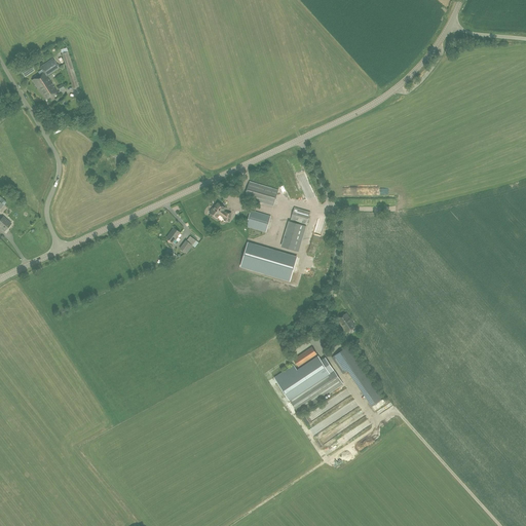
[(68,51),(67,48),(61,50),(62,53),(73,88),(79,86),(68,51)]
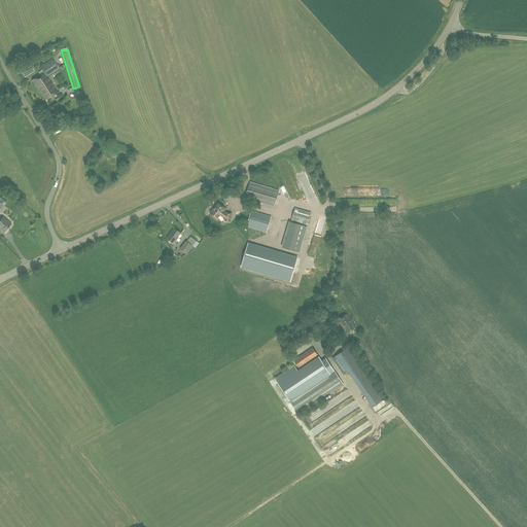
[(58,93),(46,75),(59,67),(54,59),(41,68),(42,70),(38,72),(40,75),(32,80),(37,89),(38,89),(45,100),(58,93)]
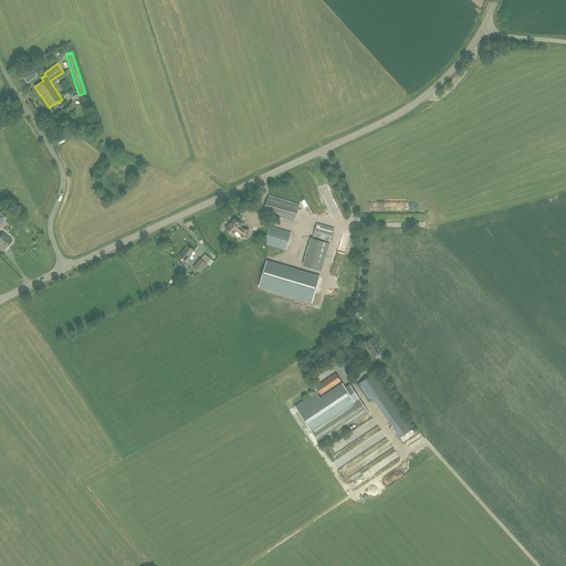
[(124,157),(128,167),(134,164),(128,155),(124,157)]
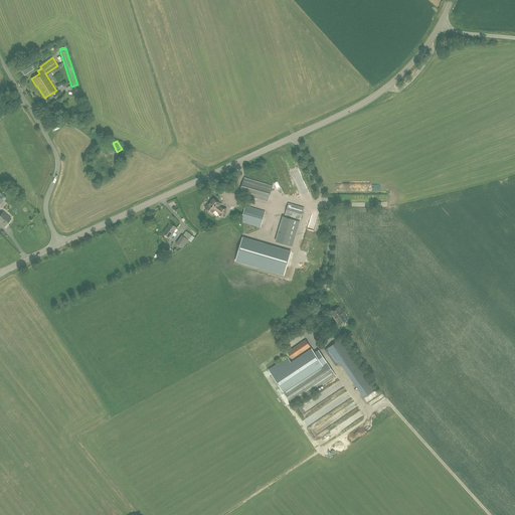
[(268,201),(273,186),(244,178),(239,193),(268,201)]
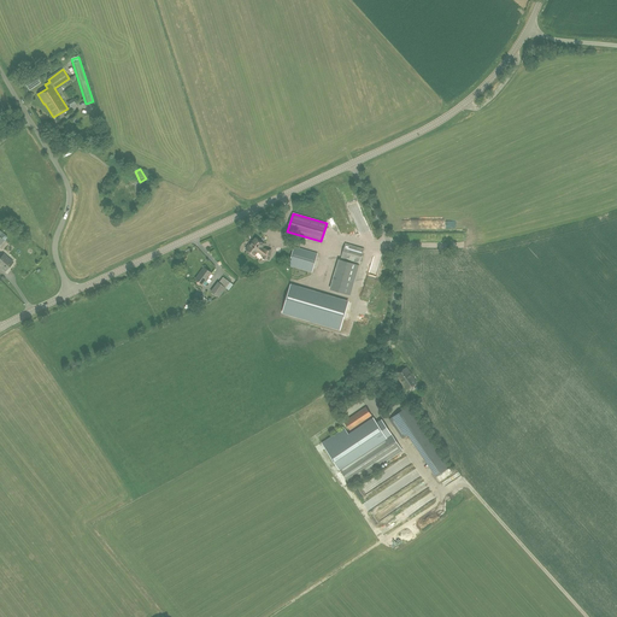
[(264,245),(256,238),(253,240),(246,250),(254,256),(258,252),(263,257),(263,258),(270,260),(271,250),(265,248),(263,246),(264,245)]
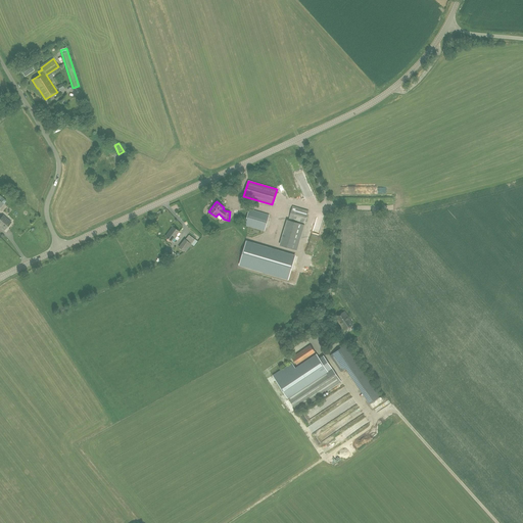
[(305,223),(308,211),(292,206),(289,219),(305,223)]
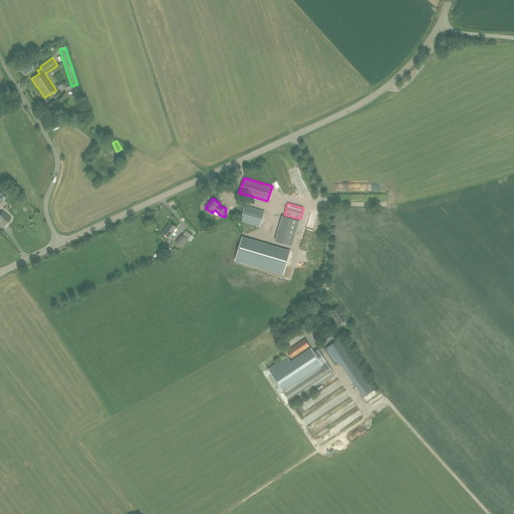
[(260,227),(264,211),(245,206),(241,221),(260,227)]
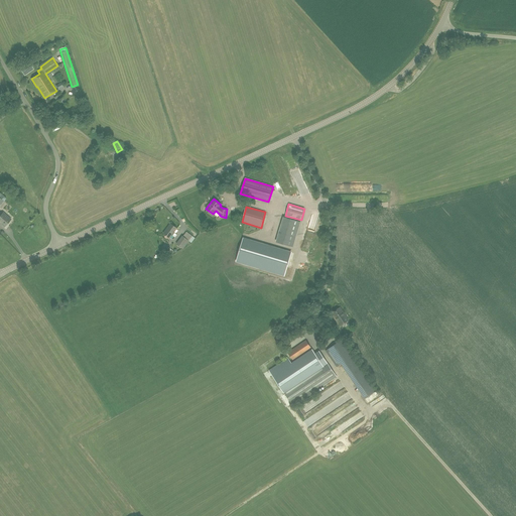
[(0,223),(4,227),(11,219),(3,212),(0,216),(0,223)]
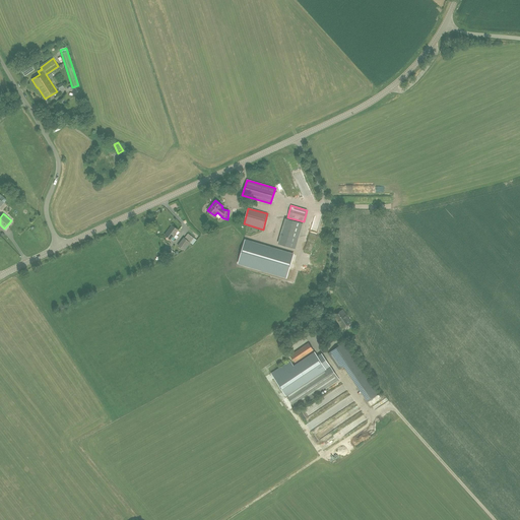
[(296,249),(303,223),(287,219),(280,244),(296,249)]
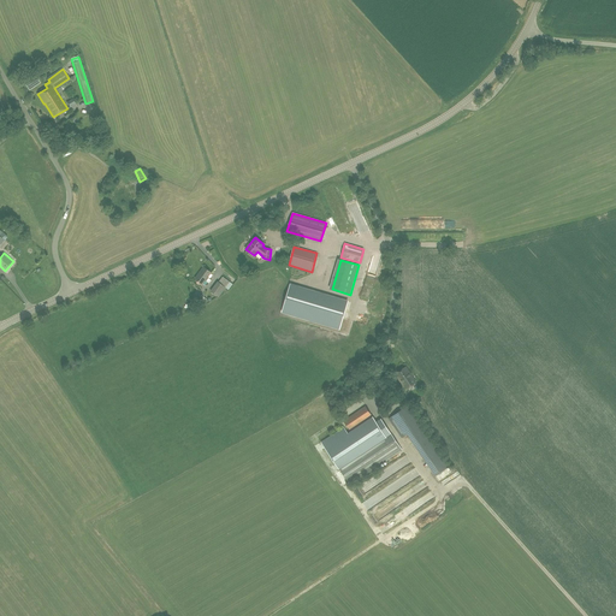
[(202,284),(212,272),(203,266),(195,279),(202,284)]
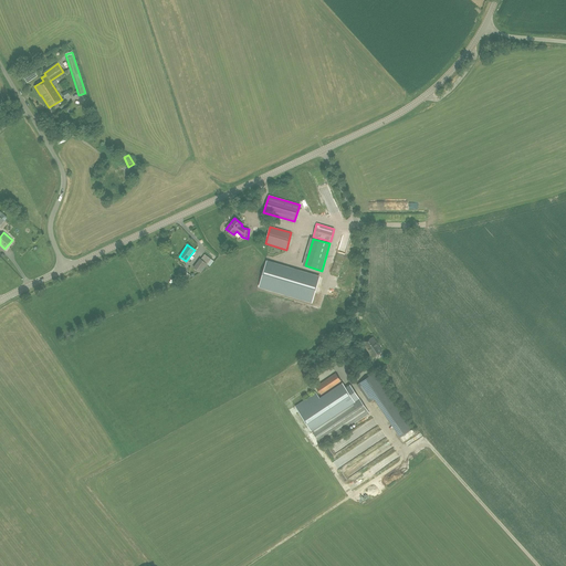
[(207,255),(203,254),(201,259),(200,259),(194,268),(201,273),(208,264),(211,259),(207,255)]
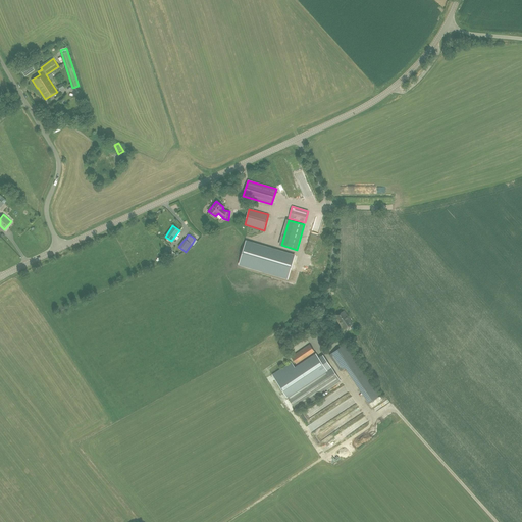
[(289,277),(295,255),(248,241),(241,263),(289,277)]
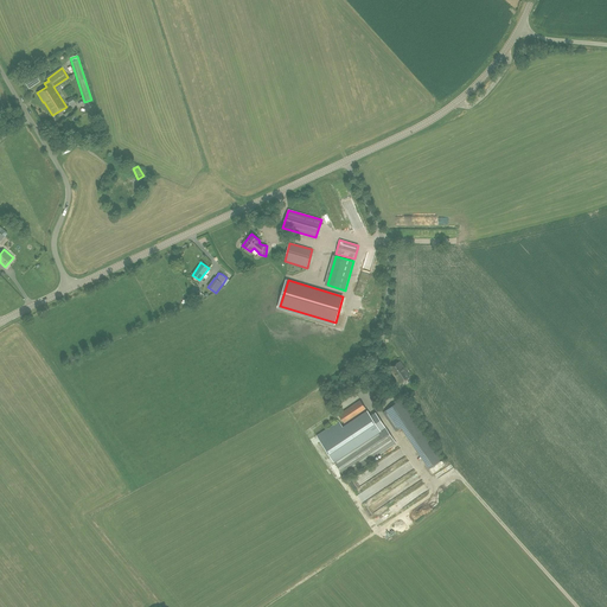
[(410,377),(400,362),(390,369),(394,374),(396,372),(398,376),(397,379),(400,383),(410,377)]
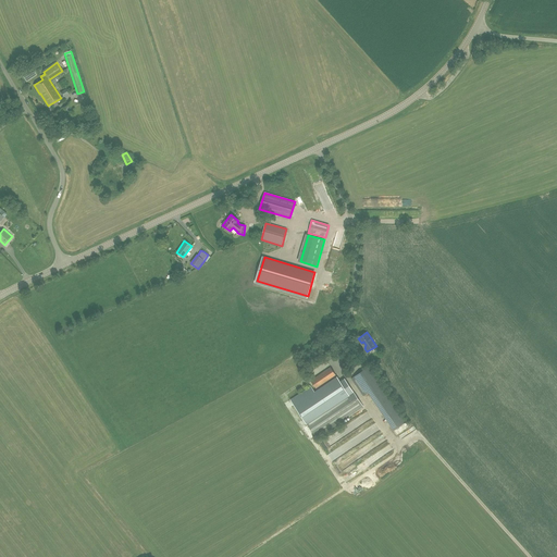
[(317,388),(336,374),(331,367),(311,381),(317,388)]
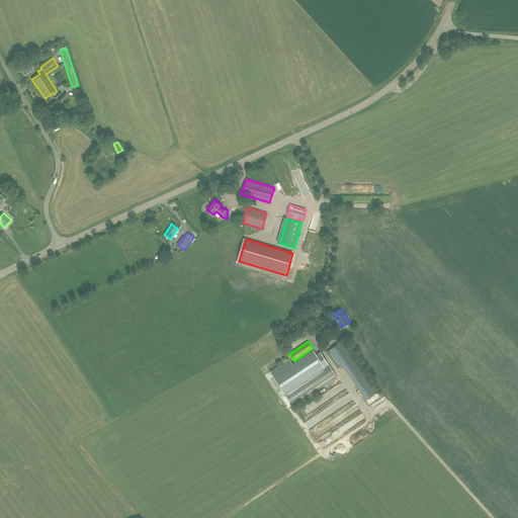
[(376,393),(343,341),(327,351),(338,368),(343,364),(366,401),(376,393)]
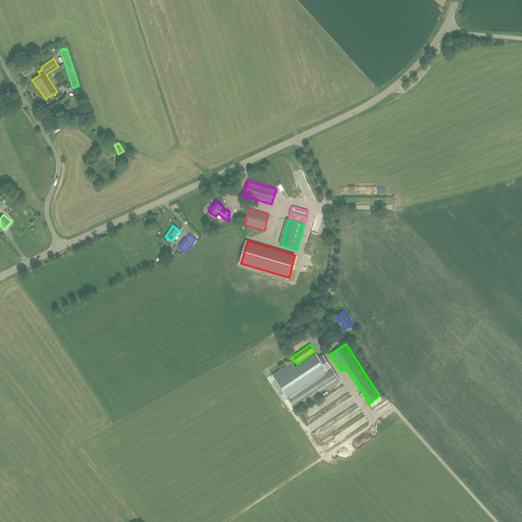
[(272,374),(297,410),(341,380),(323,353),(320,356),(316,351),(295,365),(292,361),(272,374)]
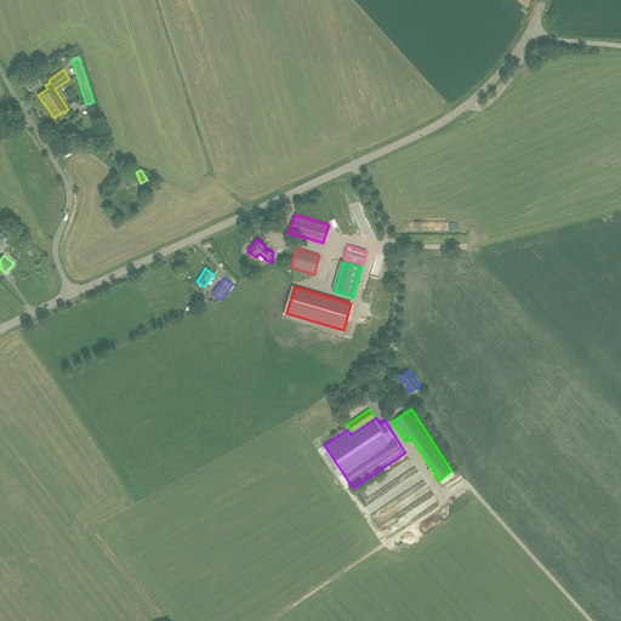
[(406,540),(423,540),(423,522),(420,522),(420,528),(410,528),(410,533),(406,533),(406,540)]
